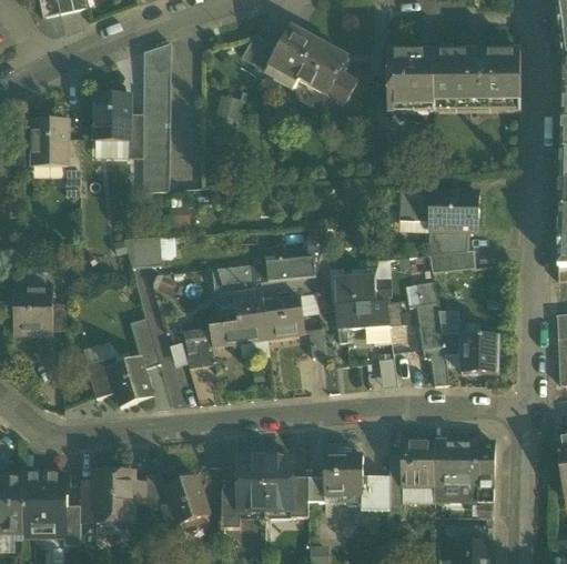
[(60,13),(57,0),(38,0),(42,17),(60,13)]
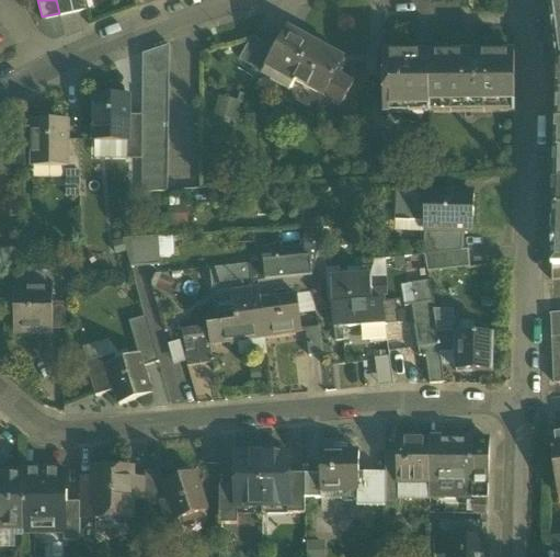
[(56,0),(59,13),(84,8),(83,0),(56,0)]
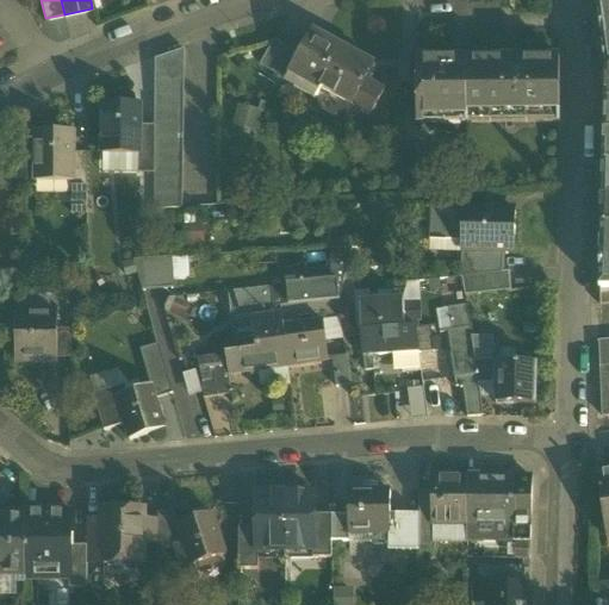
[(608,4),(596,6),(600,36),(608,35),(608,4)]
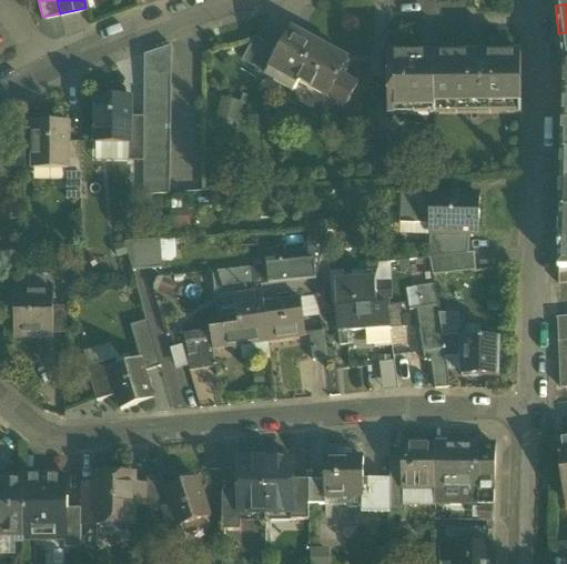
[(317,41),(287,26),(275,49),(265,66),(266,66),(295,81),(297,78),(317,41)]
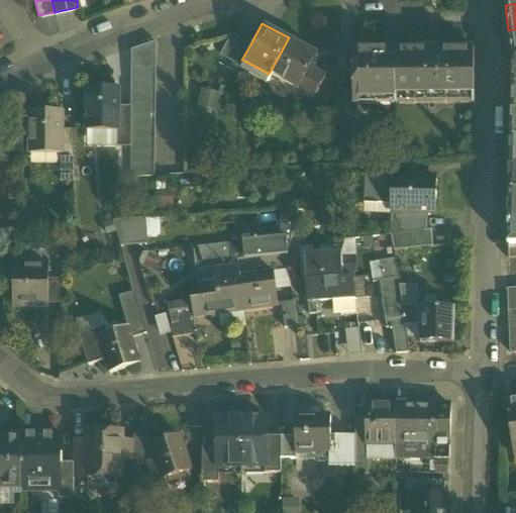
[(250,44),(229,32),(218,53),(240,65),(242,60),(241,60),(250,44)]
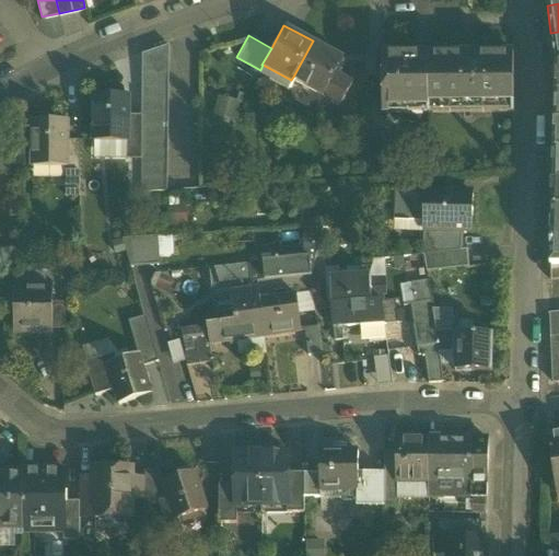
[(141,50),(141,70),(167,70),(169,41),(141,50)]
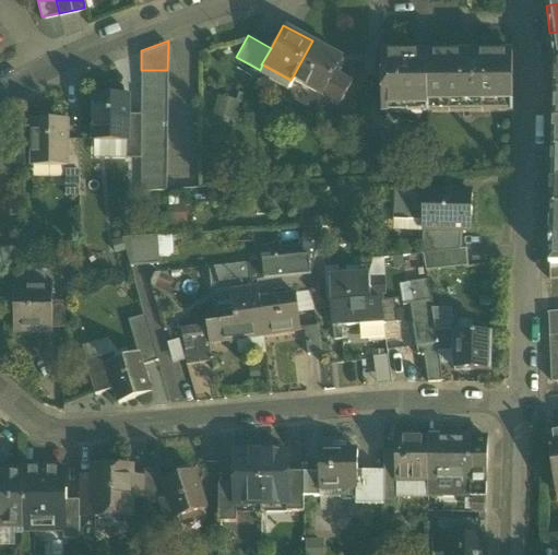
[(340,56),(312,40),(293,77),(320,92),(340,56)]
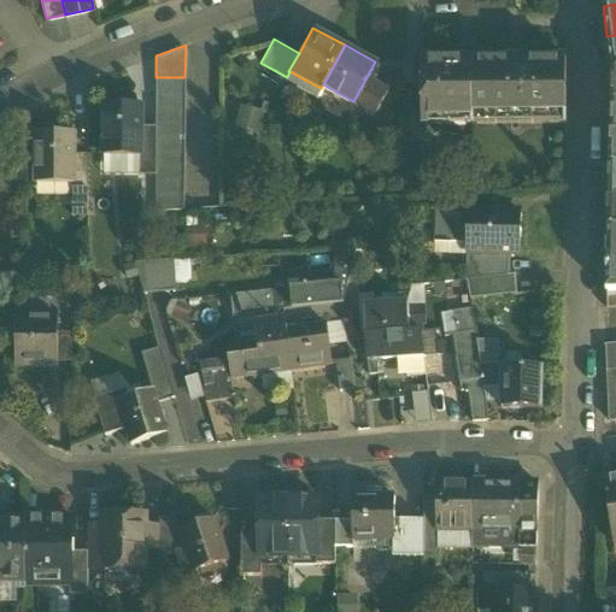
[(470,56),(422,56),(422,113),(470,112),(470,56)]
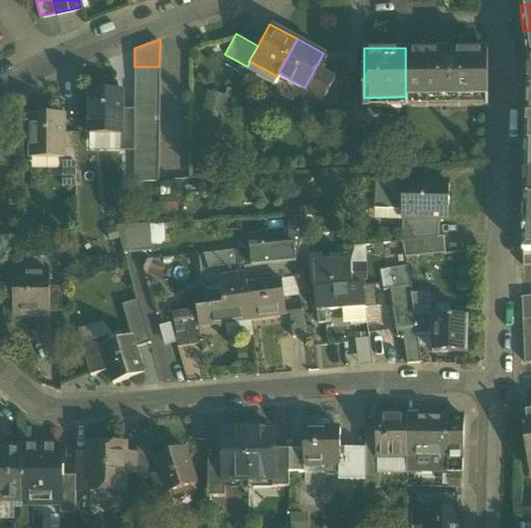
[(485,48),(405,48),(405,97),(486,98),(485,48)]
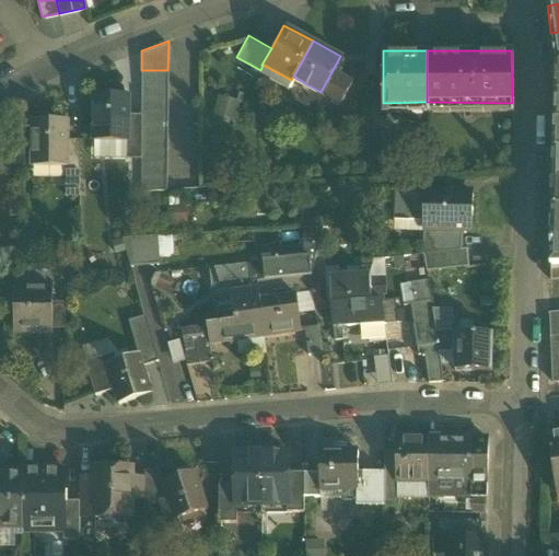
[(353,70),(367,71),(368,56),(354,55),(353,70)]
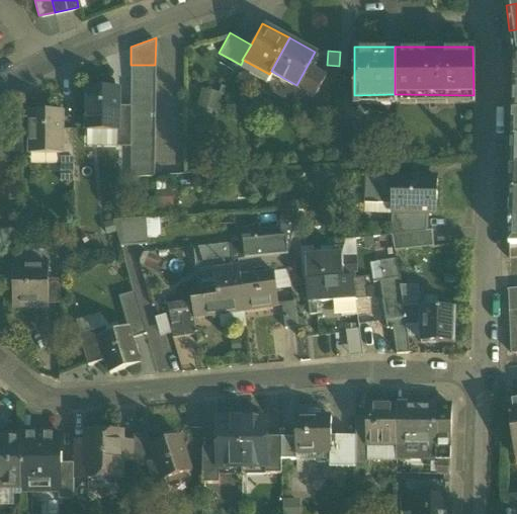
[(155,65),(131,65),(131,76),(155,77),(155,65)]
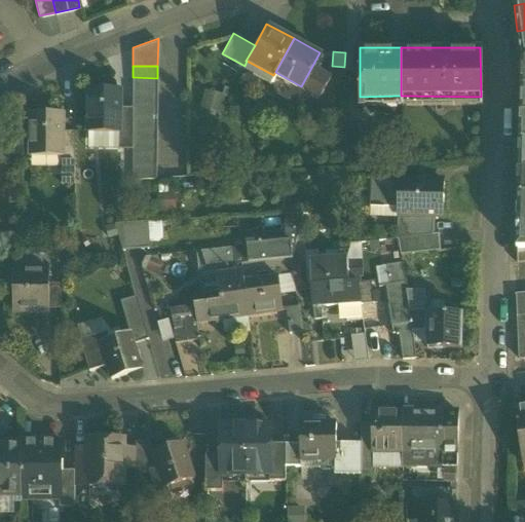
[(157,78),(133,77),(132,107),(132,148),(132,176),(157,176),(157,78)]
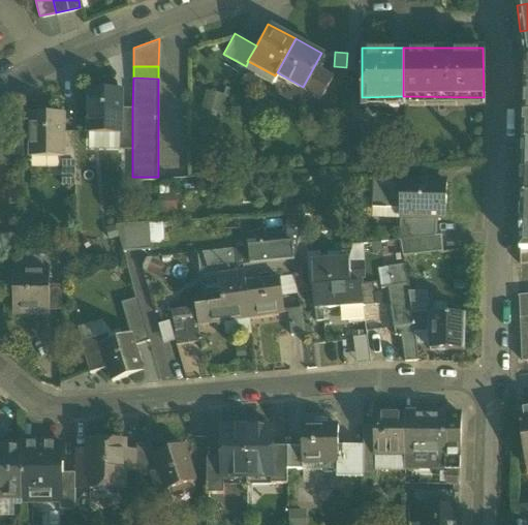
[(120,88),(86,88),(86,132),(87,132),(87,130),(118,130),(118,132),(120,132),(120,107),(120,88)]
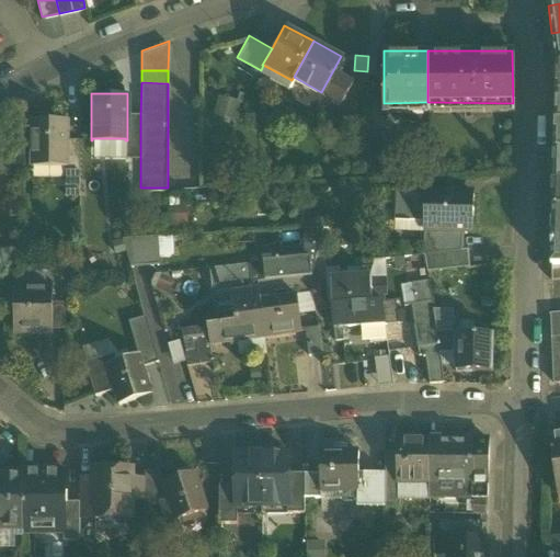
[(236,113),(238,94),(217,93),(216,112),(236,113)]
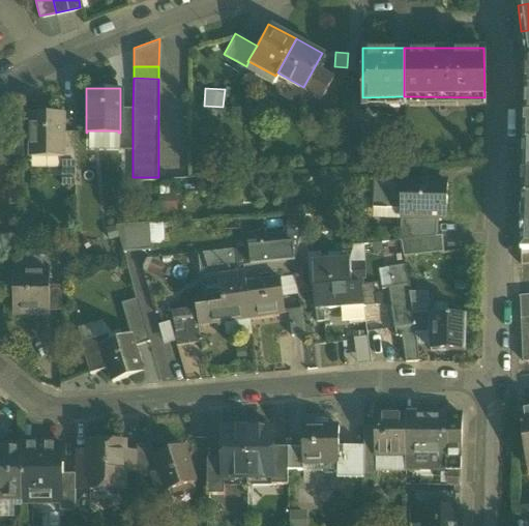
[(133,108),(120,108),(120,133),(118,133),(118,149),(133,149),(133,108)]
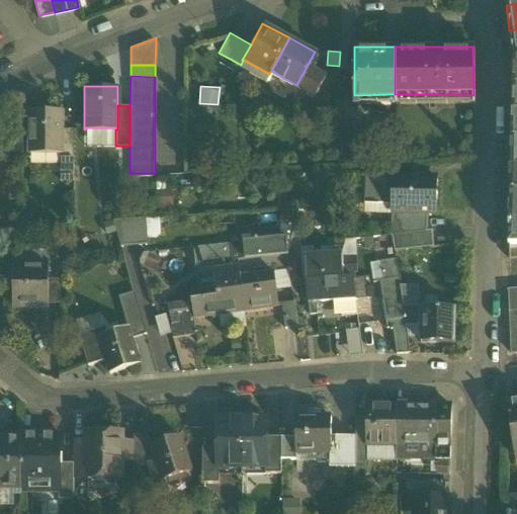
[(62,108),(29,108),(29,152),(30,152),(30,151),(60,151),(60,153),(62,153),(62,127),(62,108)]
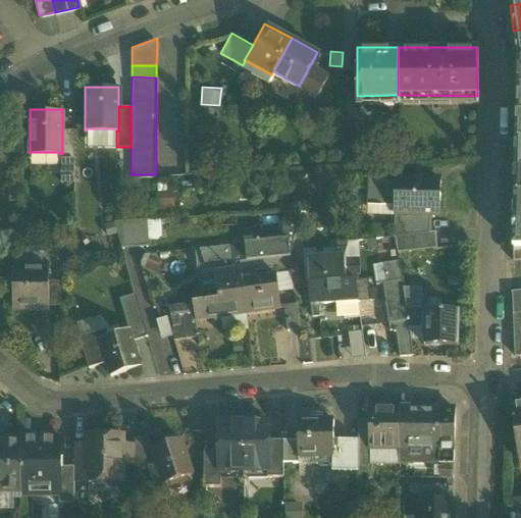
[(73,128),(62,128),(62,154),(60,154),(60,166),(73,166),(73,128)]
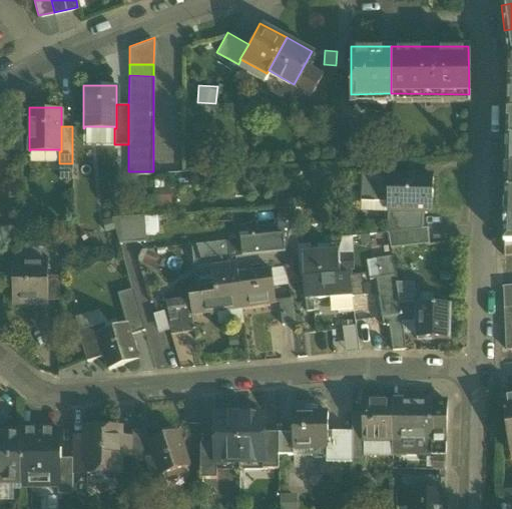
[(17,145),(0,144),(0,158),(17,158),(17,145)]
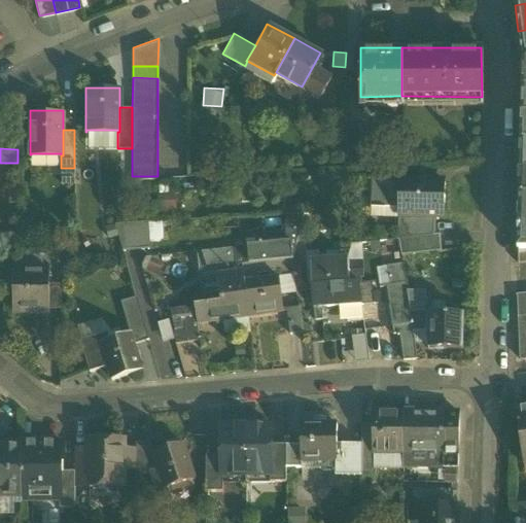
[(444,180),(398,178),(397,213),(443,215),(444,180)]
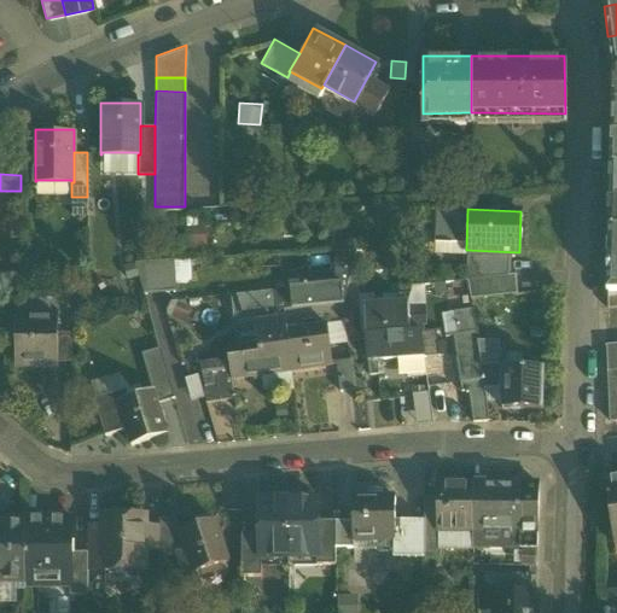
[(356,249),(332,250),(333,274),(335,274),(336,281),(342,281),(343,301),(354,260),(356,249)]
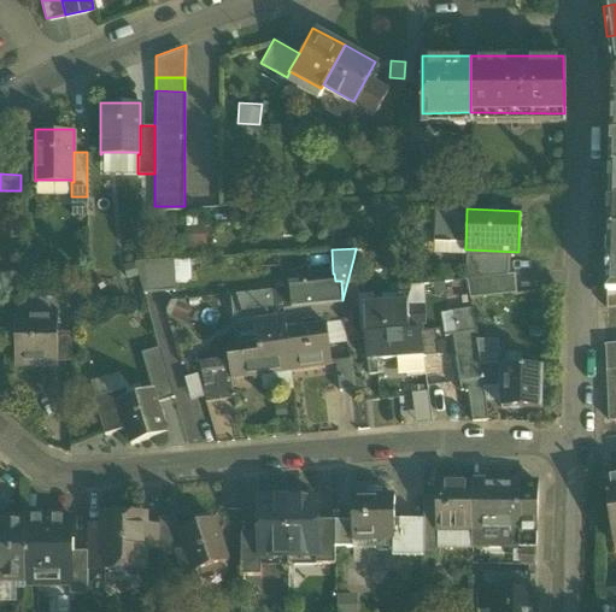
[(615,254),(606,254),(605,287),(615,286),(615,254)]
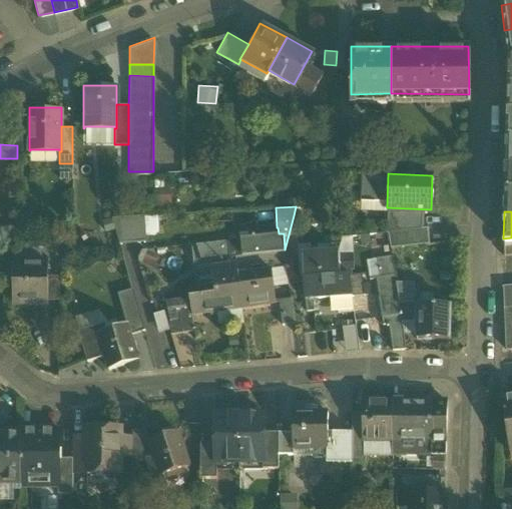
[(141,214),(112,215),(120,242),(143,240),(141,214)]
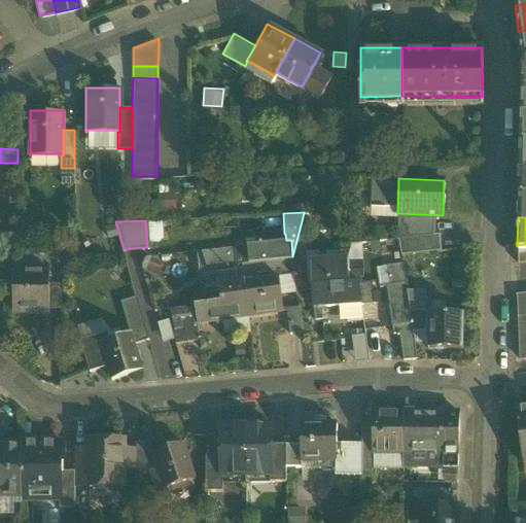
[(302,221),(292,256),(294,271),(297,286),(312,284),(310,260),(305,260),(304,241),(304,221),(302,221)]
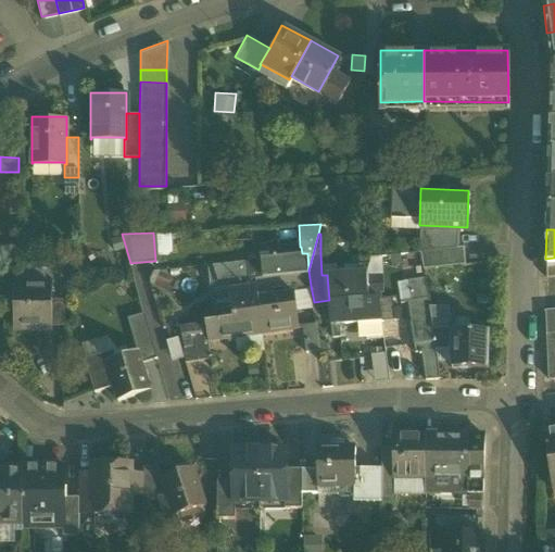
[(463,245),(427,249),(429,266),(465,262),(463,245)]
